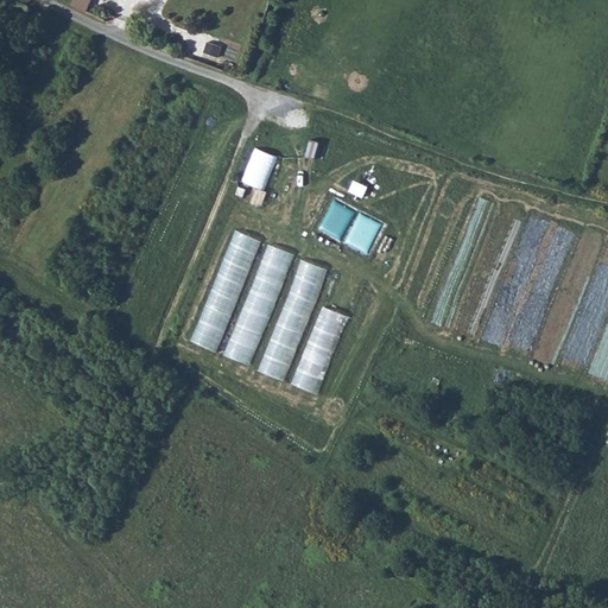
[(75,0),(73,6),(86,13),(90,0),(75,0)]
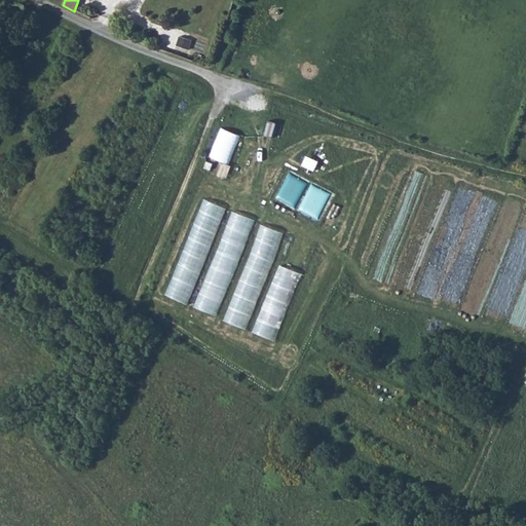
[(236,167),(249,138),(230,130),(218,159),(236,167)]
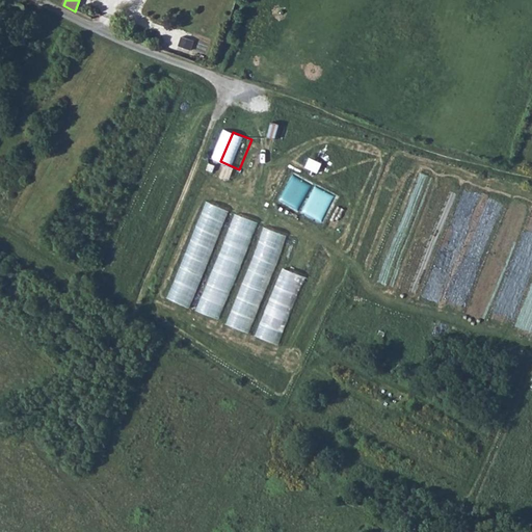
[(204,200),(170,298),(193,306),(227,207),(204,200)]
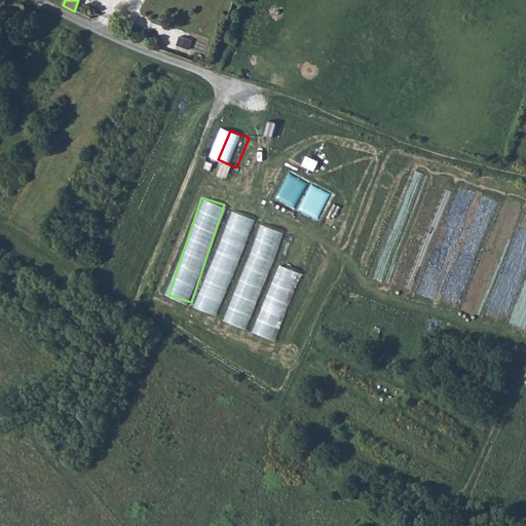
[(231,209),(197,306),(221,314),(254,217),(231,209)]
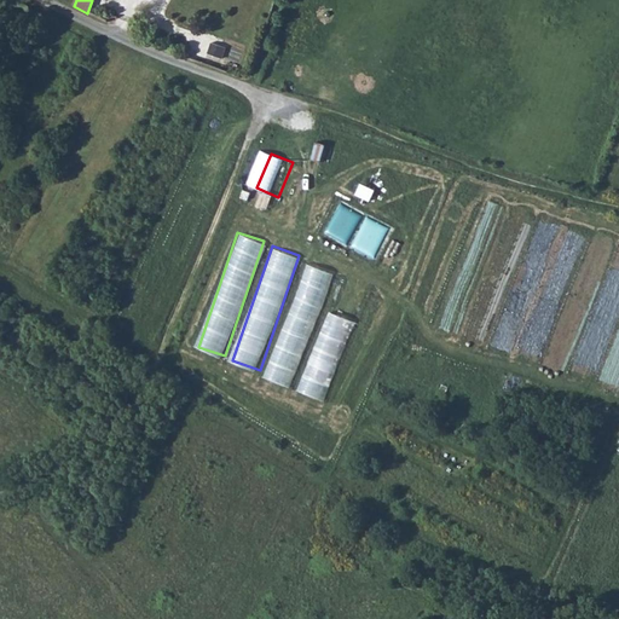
[(306,261),(268,377),(295,386),(333,271),(306,261)]
